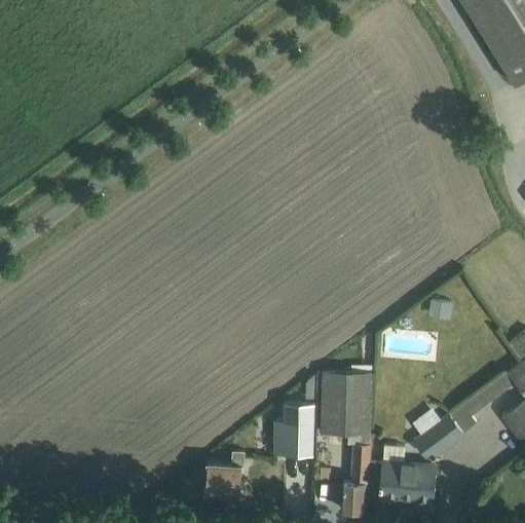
[(524,0),(460,0),(514,86),(524,79),(524,0)]
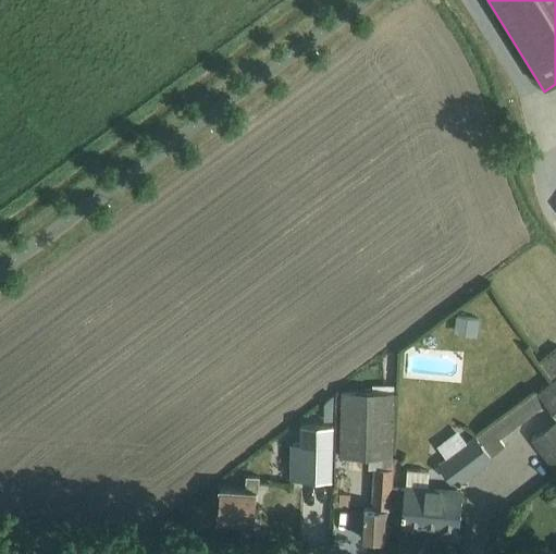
[(455,334),(477,337),(479,320),(457,317),(455,334)]
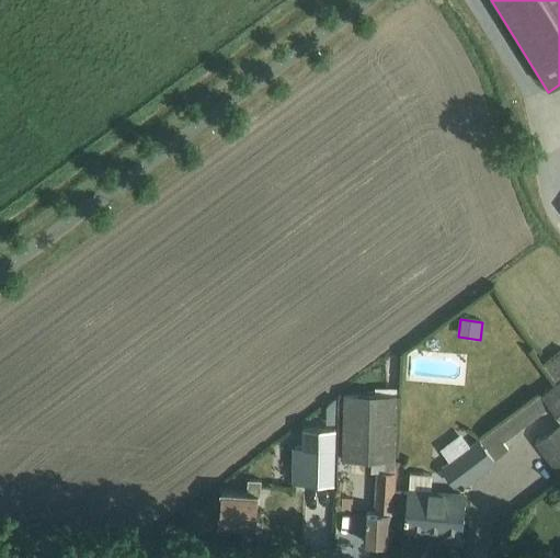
[(559,349),(541,363),(556,382),(559,377),(559,349)]
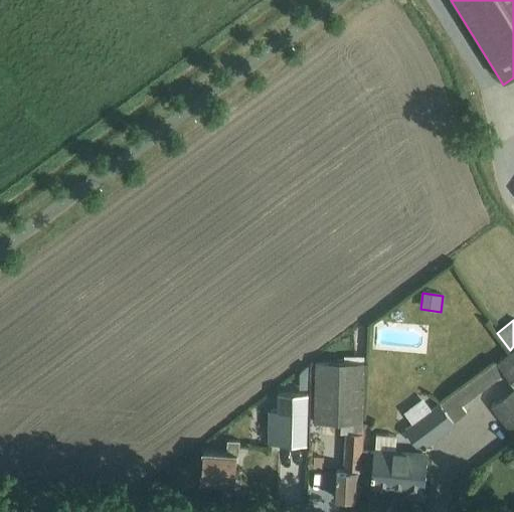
[(513,352),(497,365),(513,386),(513,352)]
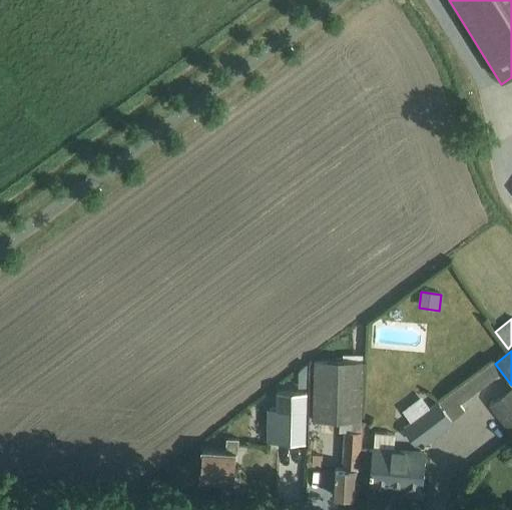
[(502,374),(493,362),(437,405),(404,430),(415,445),(420,441),(424,446),(425,445),(452,425),(465,415),(459,407),(502,374)]
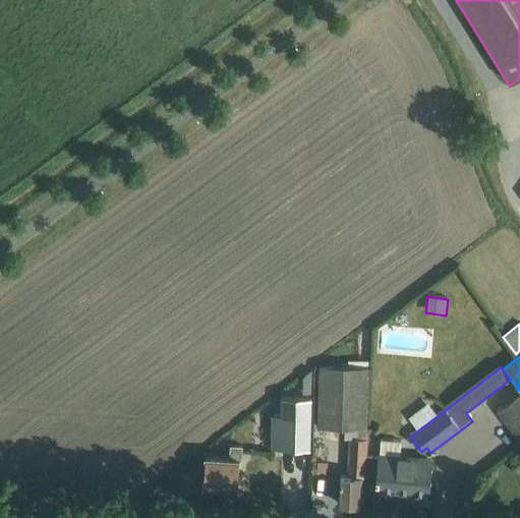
[(365,432),(367,370),(319,368),(316,429),(365,432)]
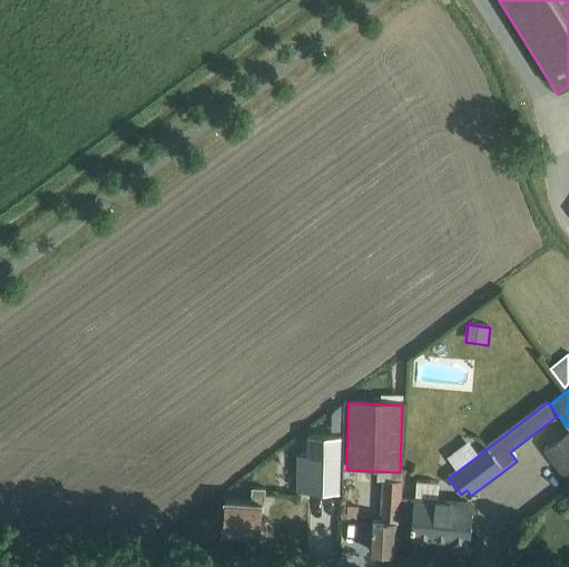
[(568,434),(568,433),(543,452),(568,485),(568,434)]
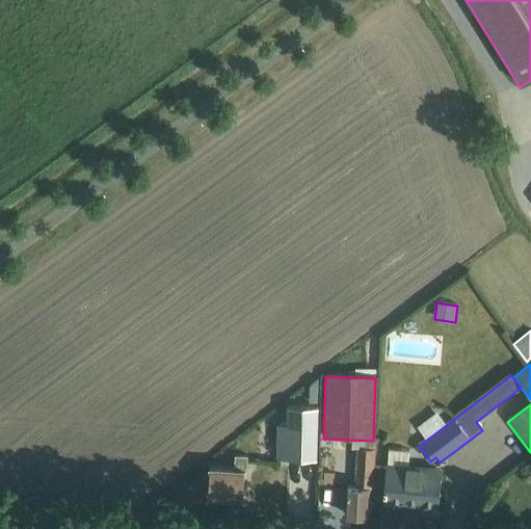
[(315,459),(316,407),(287,406),(286,426),(277,425),(276,458),(315,459)]
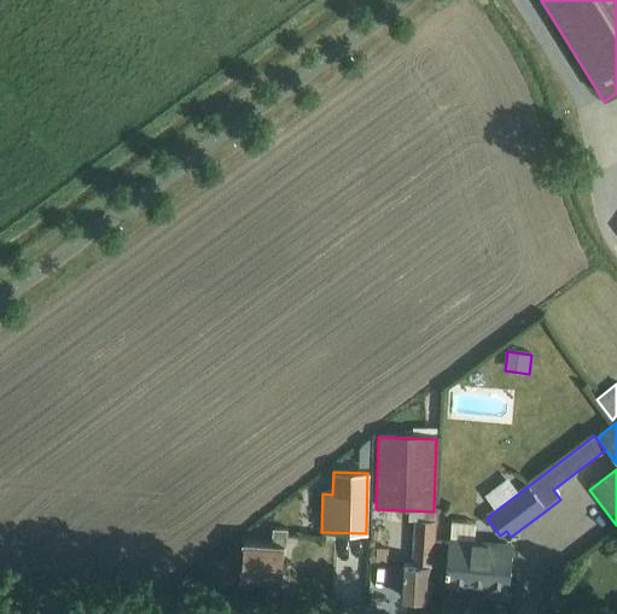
[(434,524),(414,522),(411,567),(403,567),(401,600),(425,602),(428,569),(431,569),(434,524)]
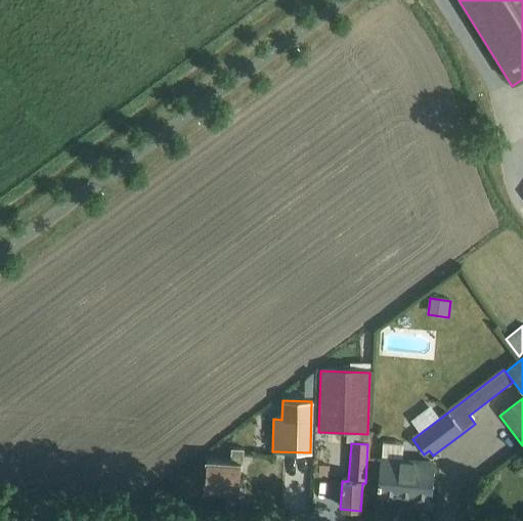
[(403,447),(383,445),(379,496),(409,500),(409,505),(430,507),(433,467),(401,464),(403,447)]
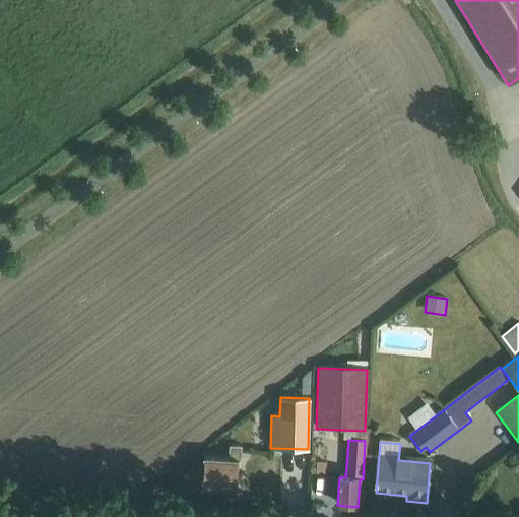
[(228,459),(204,458),(202,486),(236,489),(238,461),(240,459),(241,447),(229,446),(228,459)]
